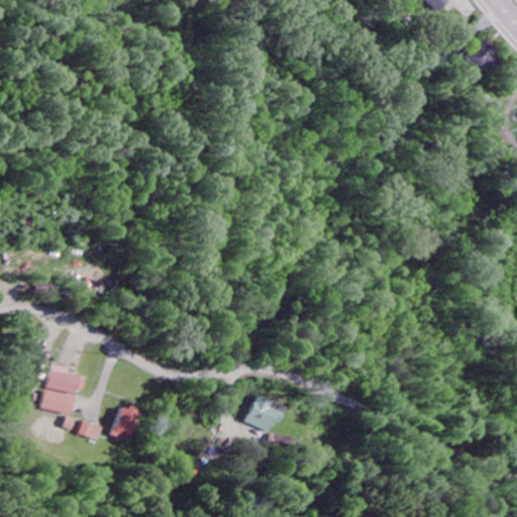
[(419,0),(436,15),(449,0),(419,0)]
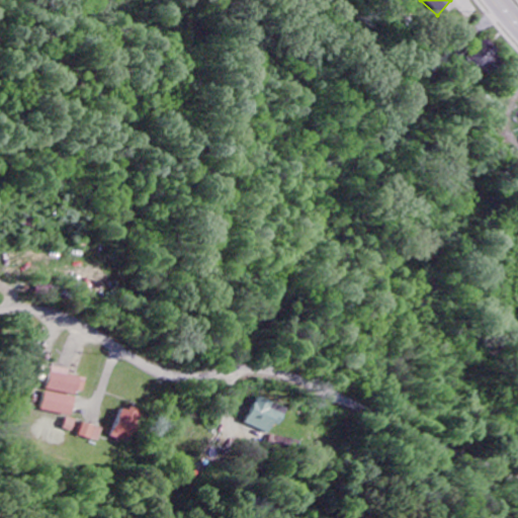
[(506,59),(487,41),(468,61),(488,79),(506,59)]
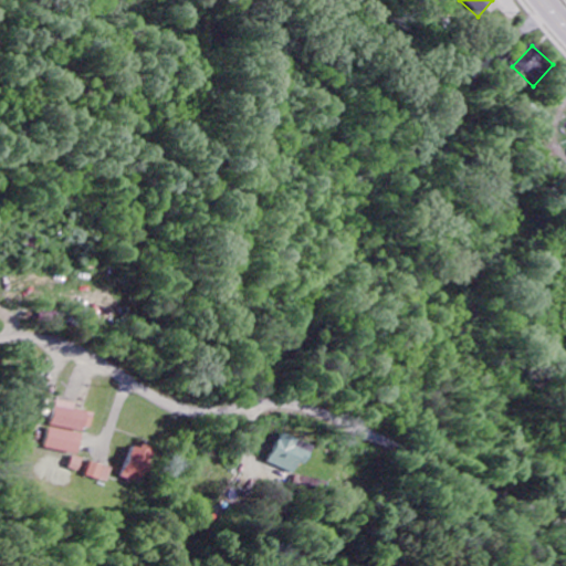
[(91,433),(94,415),(74,411),(75,406),(59,402),(54,427),(91,433)]
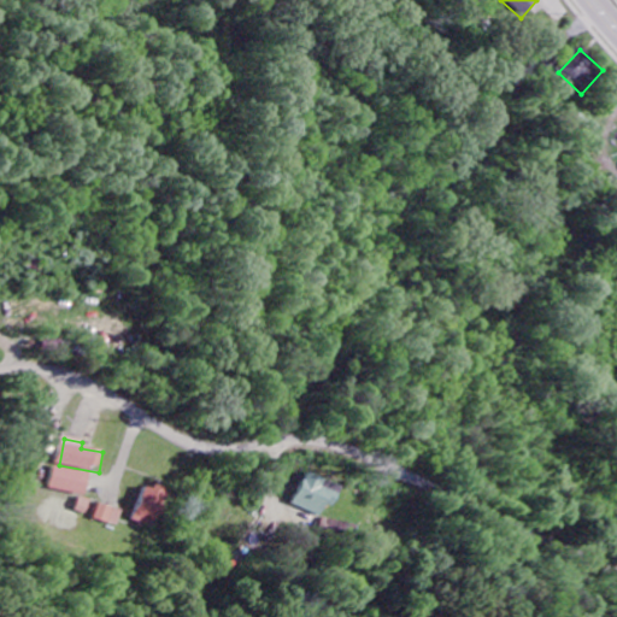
[(92,476),(57,468),(52,491),(87,499),(92,476)]
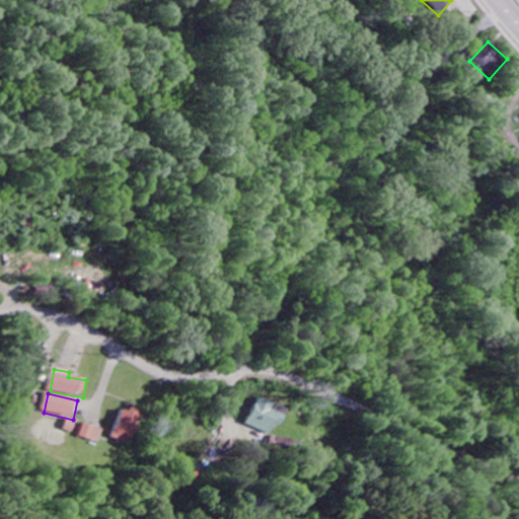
[(244,428),(268,437),(272,426),(278,428),(284,412),(254,400),(244,428)]
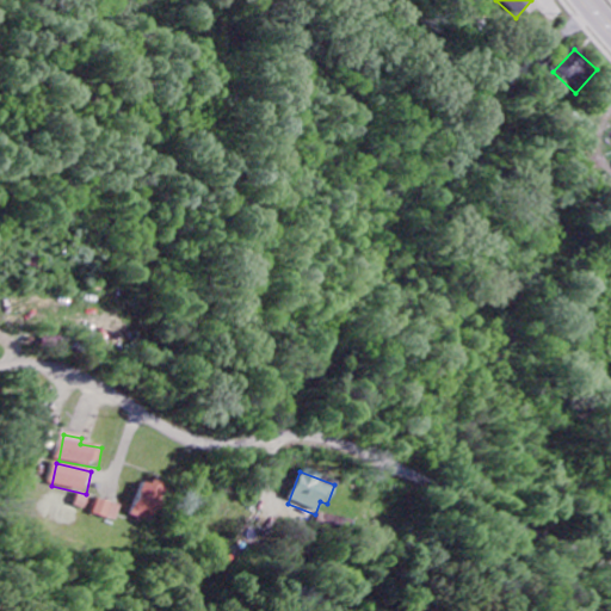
[(128,517),(148,523),(159,488),(140,481),(128,517)]
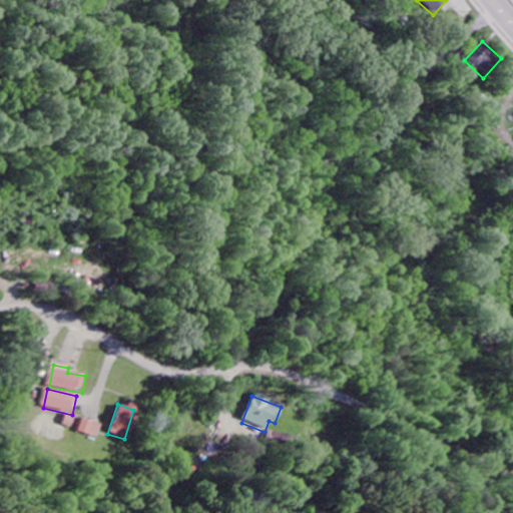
[(76,432),(96,439),(100,426),(80,419),(76,432)]
